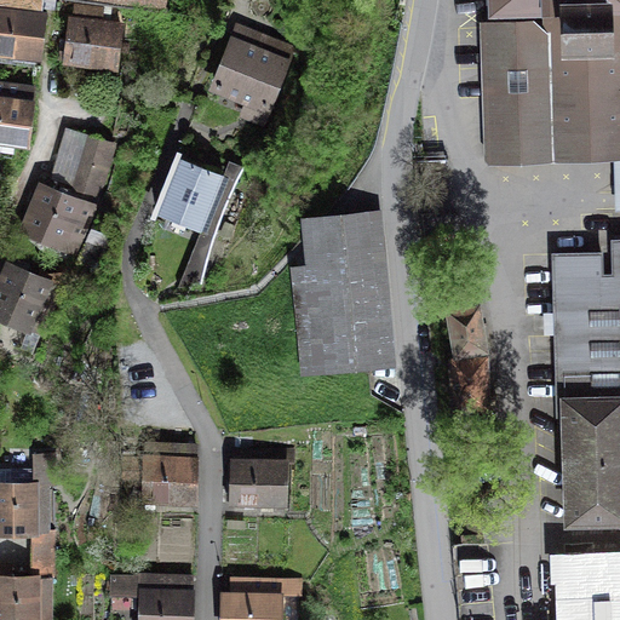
[(45,0),(13,0),(13,5),(0,3),(0,51),(40,57),(44,33),(46,7),(45,7),(45,0)]
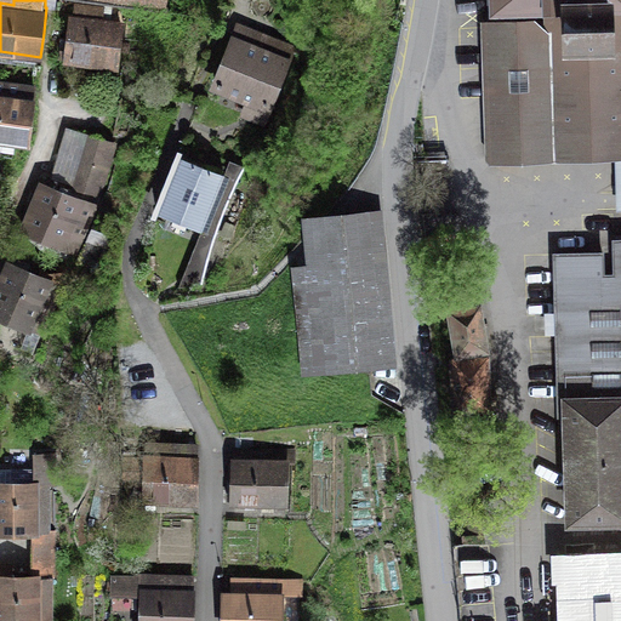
[(81,0),(158,10),(158,0),(81,0)]
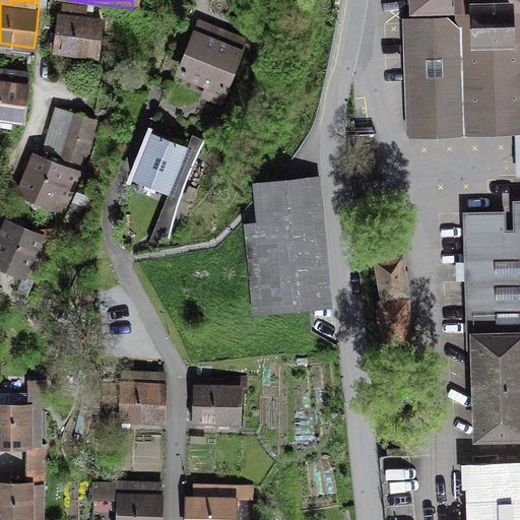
[(519,519),(519,0),(414,0),(415,6),(457,5),(458,27),(450,21),(406,22),(410,133),(410,134),(519,131),(519,200),(514,201),(515,235),(505,236),(505,212),(464,213),(468,337),(473,337),(476,437),(519,435),(519,462),(466,464),(467,519),(519,519)]
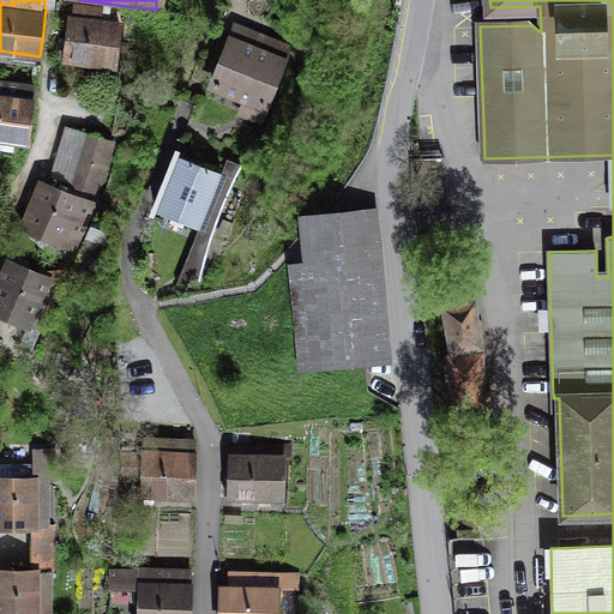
[(103,10),(72,6),(72,12),(67,12),(65,37),(61,62),(118,70),(122,19),(103,17),(103,10)]
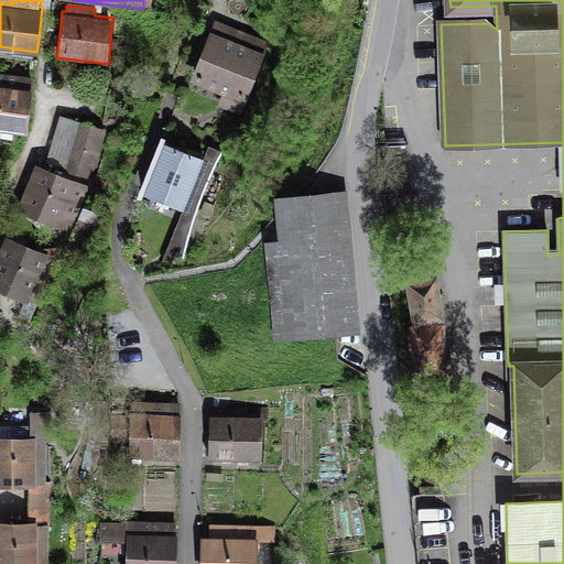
[(207,52),(196,78),(242,97),(263,43),(218,24),(207,52)]
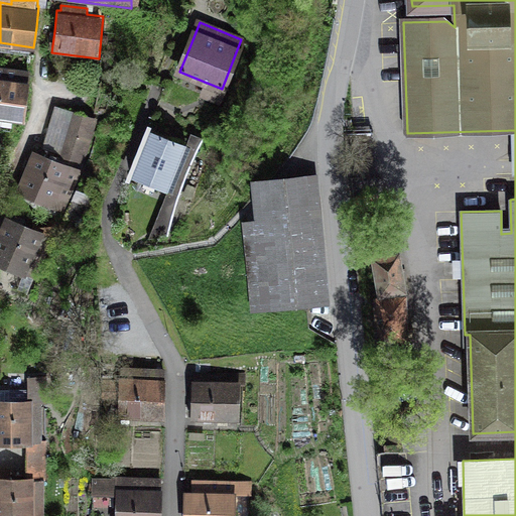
[(26,94),(29,70),(0,66),(0,116),(23,119),(26,94)]
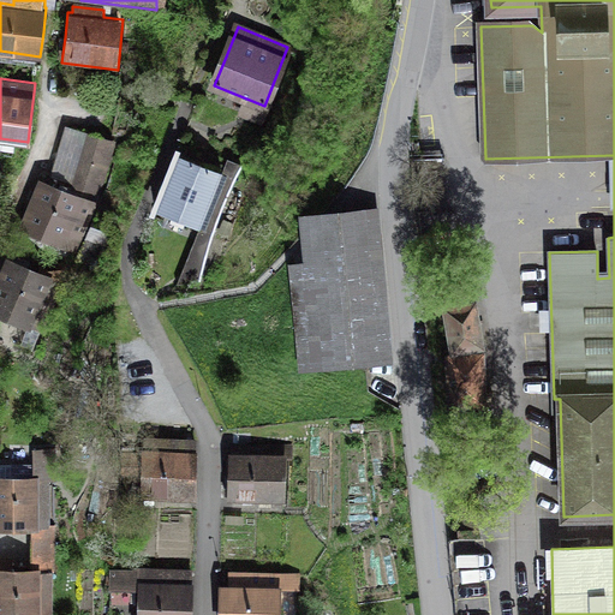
[(58,151),(49,177),(100,191),(115,142),(65,126),(58,151)]
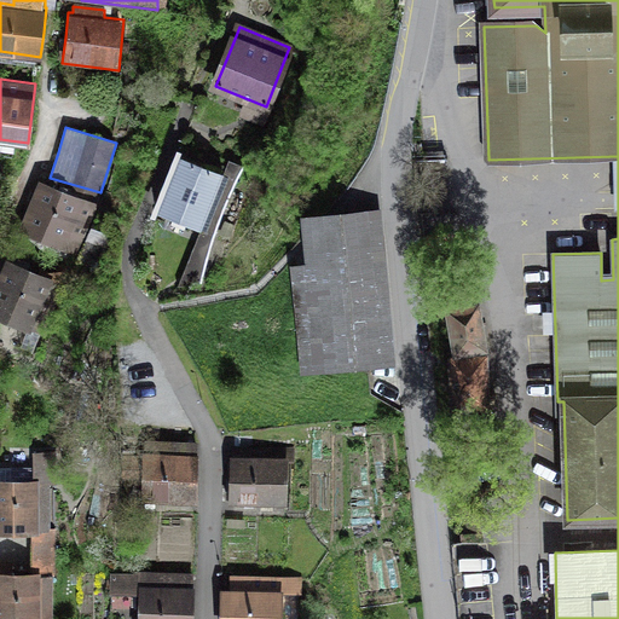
[(178,287),(201,283),(214,238),(225,209),(237,181),(244,167),(229,160),(223,174),(180,157),(168,187),(157,213),(201,230),(178,287)]
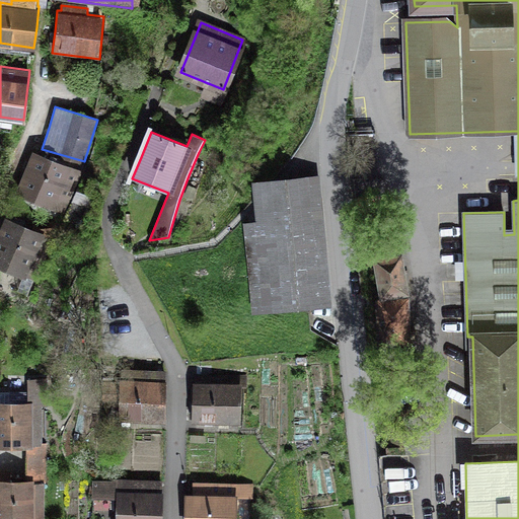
[(23,171),(14,194),(65,215),(83,172),(32,151),(23,171)]
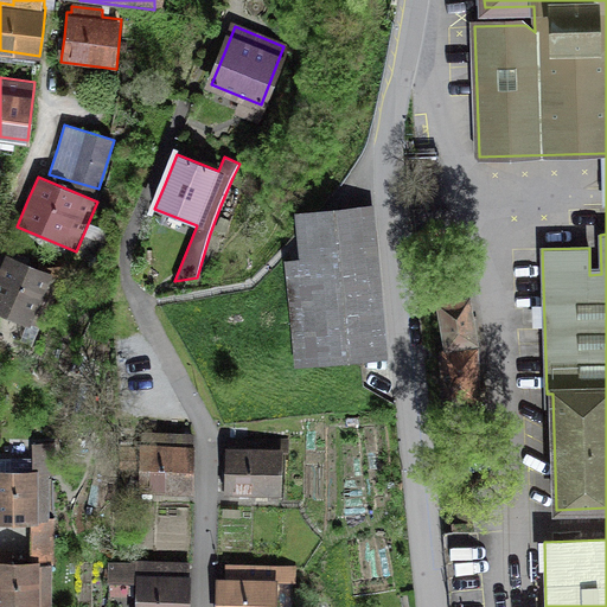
[(286,261),(295,366),(388,358),(381,281),(374,205),(328,210),(295,212),(298,238),(299,260),(286,261)]
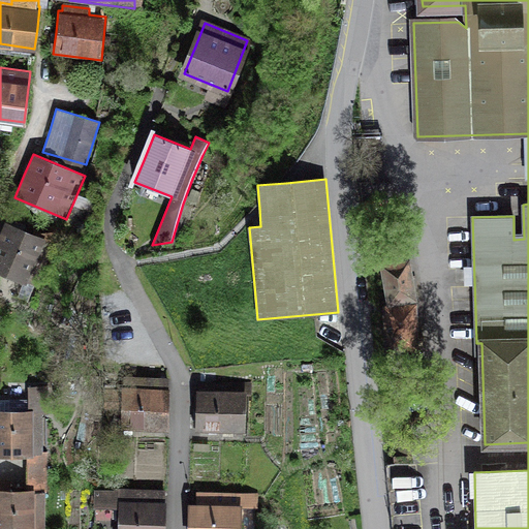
[(0,229),(0,274),(36,289),(56,242),(4,220),(0,229)]
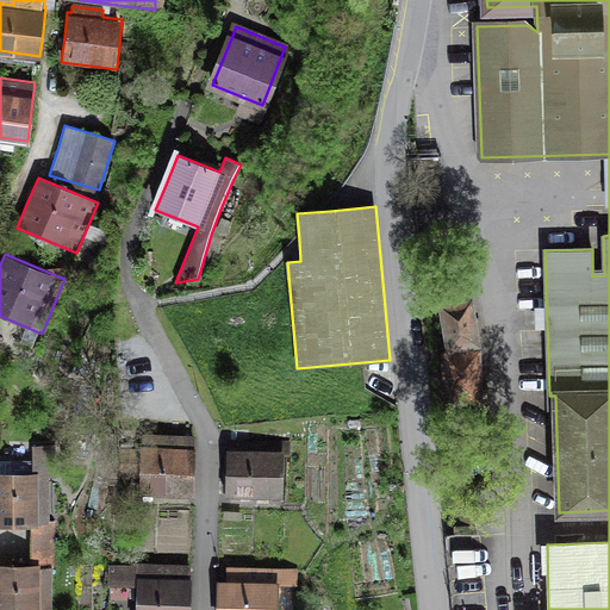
[(468,290),(441,294),(450,355),(477,354),(474,343),(478,342),(473,316),(468,290)]
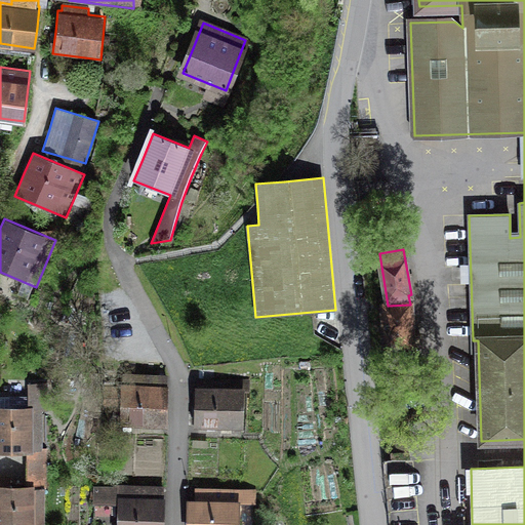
[(388,306),(384,306),(386,345),(403,345),(412,344),(411,324),(410,305),(388,306)]
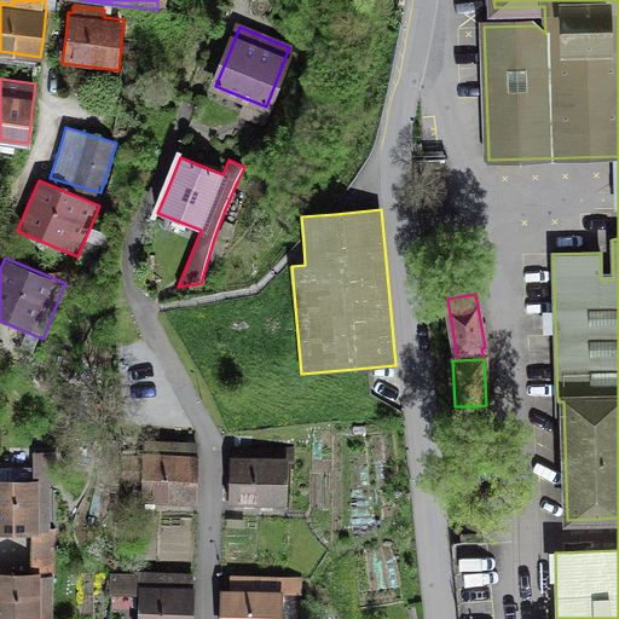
[(140,503),(195,503),(196,472),(196,440),(142,440),(142,453),(121,453),(121,478),(140,478),(140,503)]
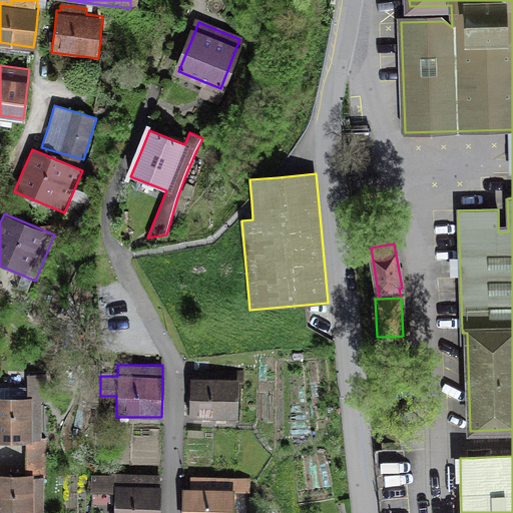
[(188,397),(187,417),(237,417),(238,383),(243,383),(243,370),(191,370),(191,376),(188,376),(188,397)]
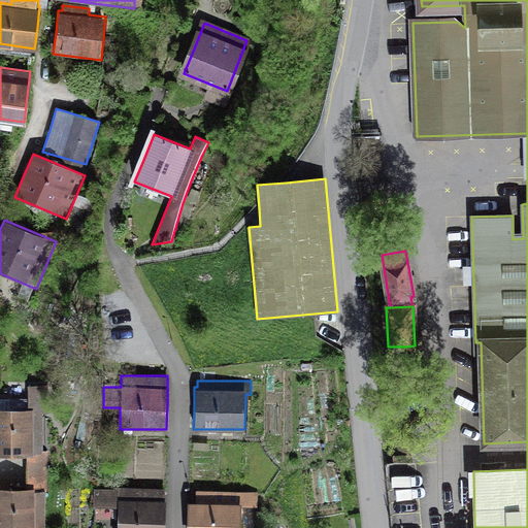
[(0,527),(45,527),(46,451),(42,451),(42,413),(50,413),(48,396),(26,396),(26,407),(0,407),(0,455),(25,455),(25,488),(0,487),(0,527)]
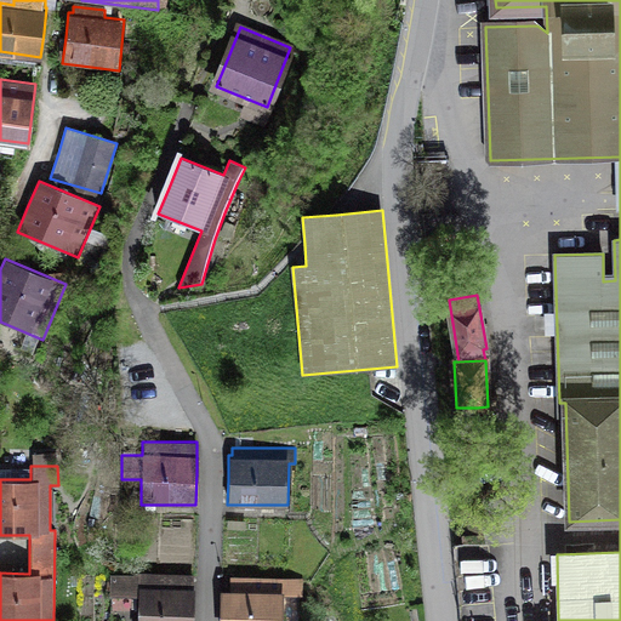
[(136,620),(193,620),(193,605),(194,575),(110,574),(109,610),(137,610),(136,620)]
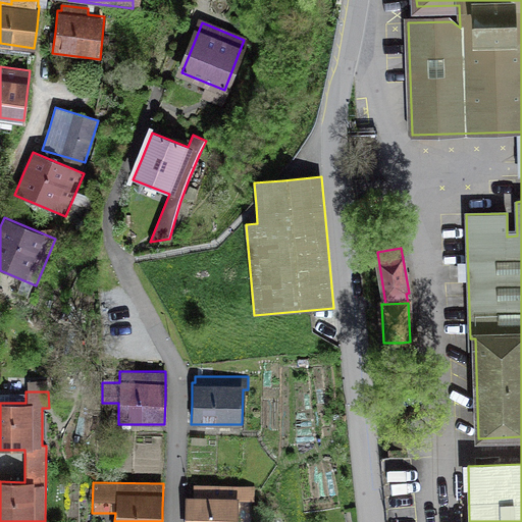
[(185,515),(184,521),(238,521),(239,501),(249,501),(249,486),(192,484),(192,496),(185,494),(185,515)]
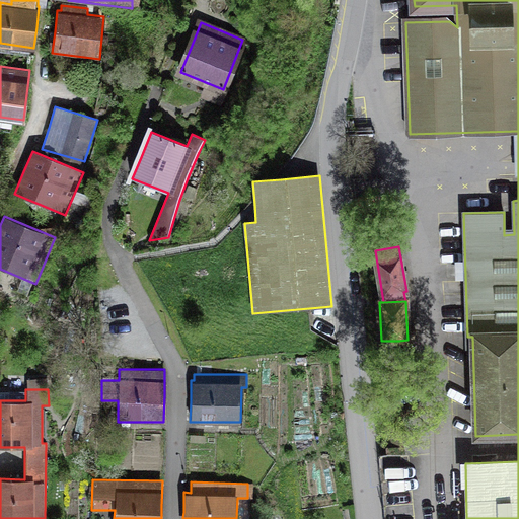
All buildings are outlined.
